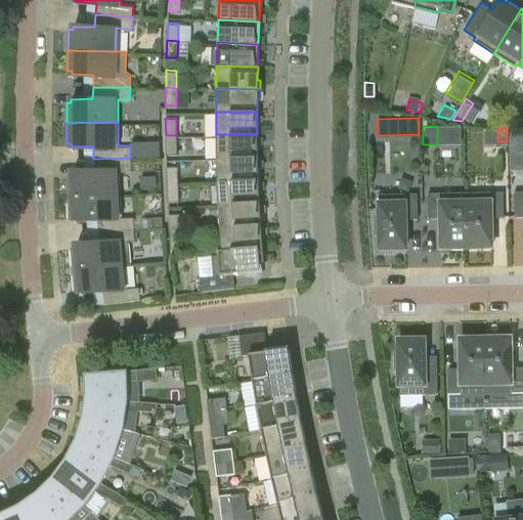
[(522,132),(509,133),(509,149),(522,148),(522,132)]
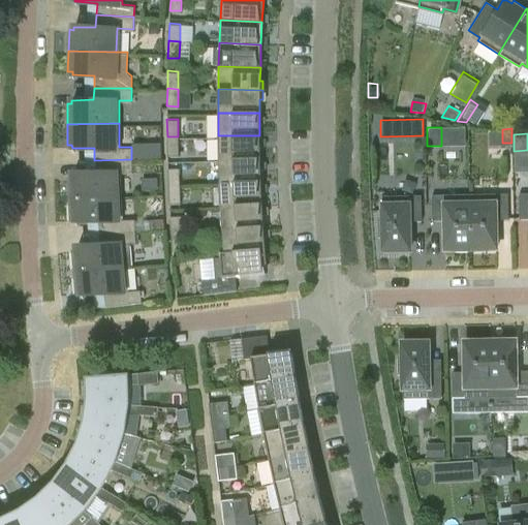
[(218,159),(260,158),(259,135),(218,135),(218,159)]
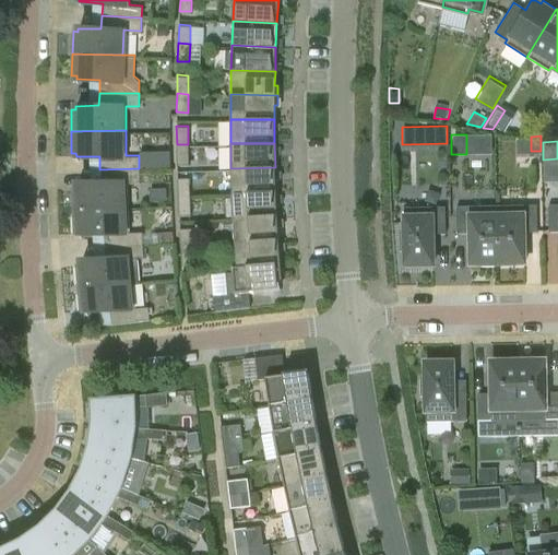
[(188,144),(177,144),(177,163),(189,163),(188,144)]
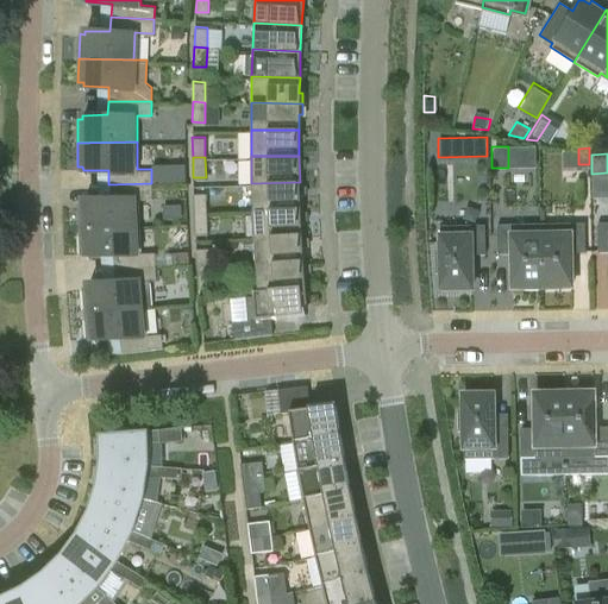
[(183,177),(183,161),(151,162),(152,178),(183,177)]
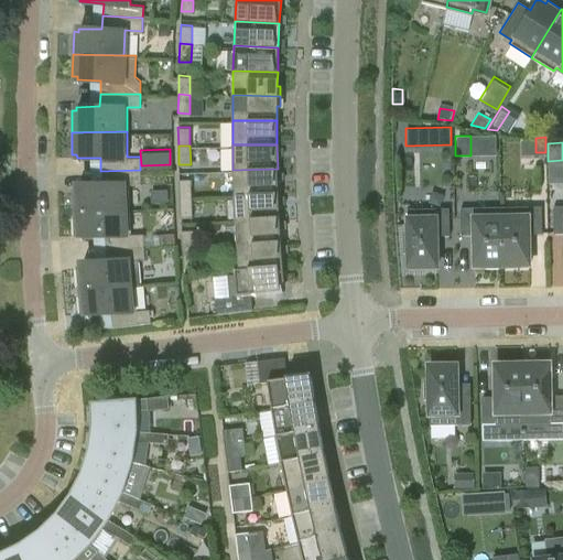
[(234,195),(278,193),(278,169),(233,170),(234,195)]
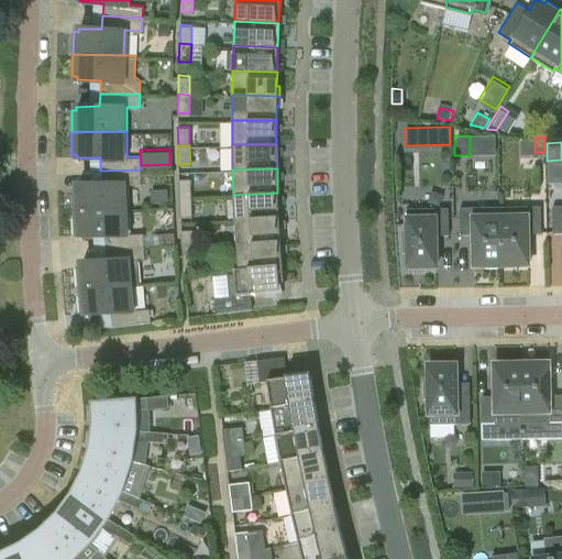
[(74,210),(129,208),(128,183),(141,182),(140,170),(100,171),(100,184),(77,185),(77,188),(73,188),(74,210)]
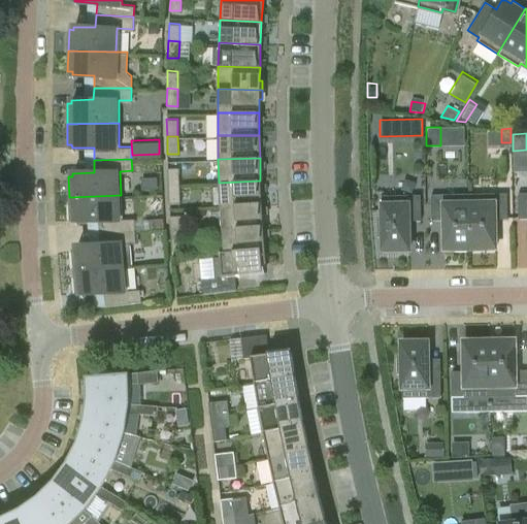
[(168,184),(179,184),(178,166),(167,166),(168,184)]
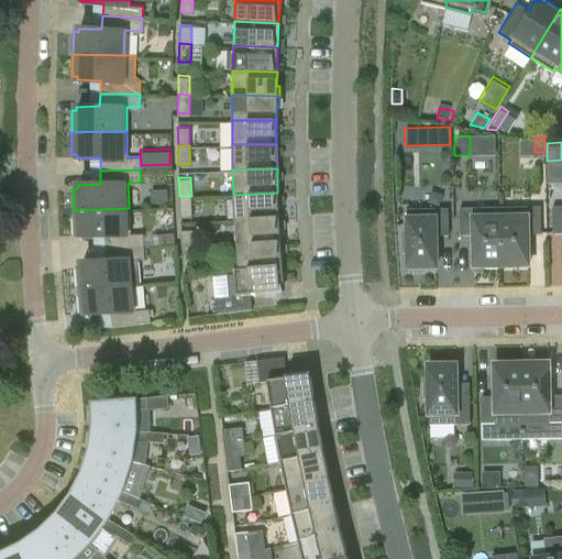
[(227,197),(228,216),(234,216),(234,219),(279,217),(277,193),(233,195),(233,197),(227,197)]
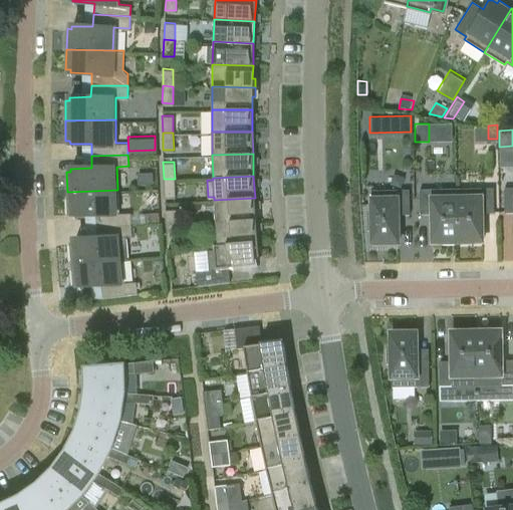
[(175,179),(164,179),(165,196),(175,196),(175,179)]
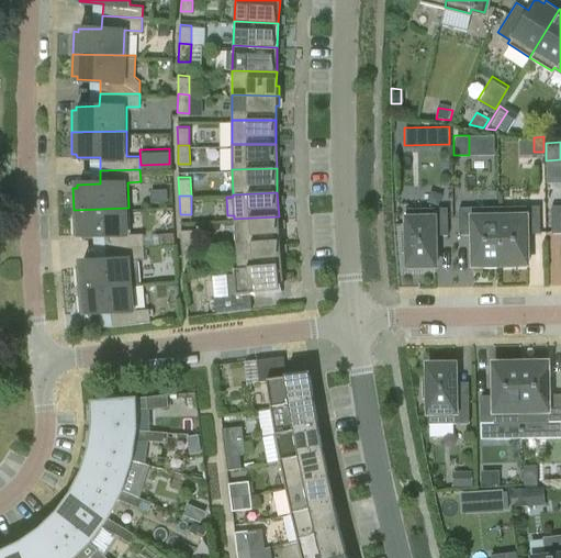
[(498,204),(458,205),(458,233),(471,233),(471,246),(472,246),(472,263),(482,263),(482,266),(500,266),(500,263),(498,204)]
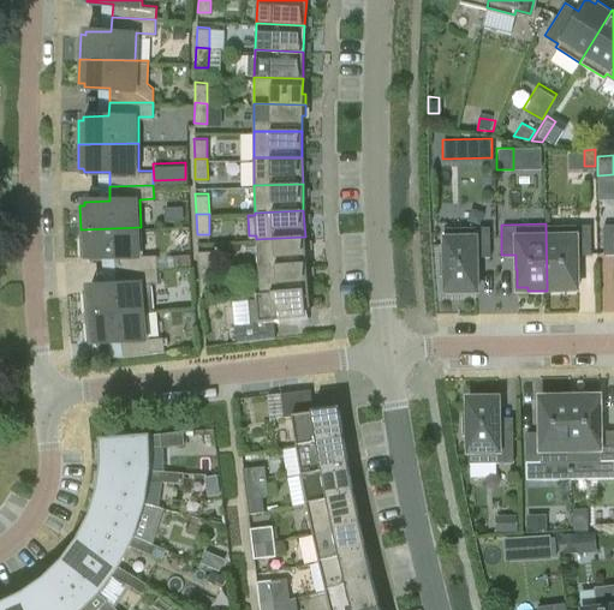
[(547,287),(577,287),(576,253),(590,252),(590,223),(546,223),(547,287)]
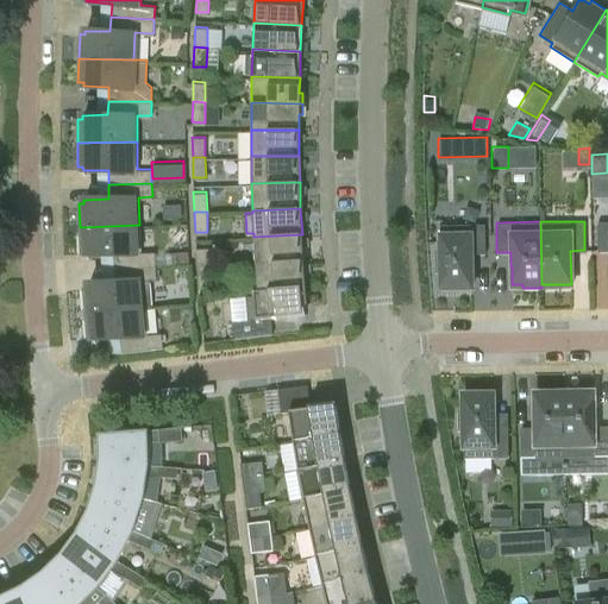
[(607,221),(596,221),(596,251),(607,250),(607,221)]
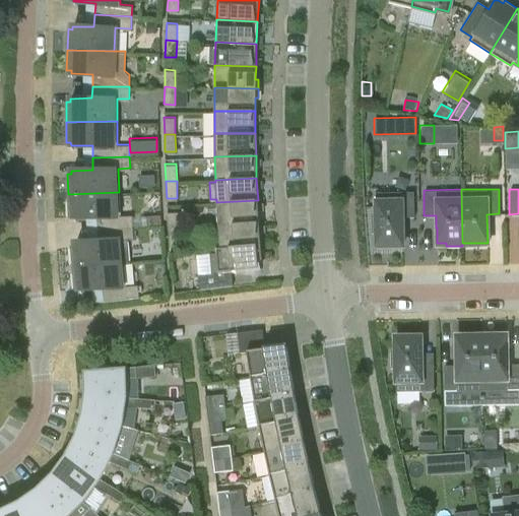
[(376,214),(371,214),(371,232),(376,232),(376,245),(402,244),(401,229),(402,229),(402,215),(413,215),(413,190),(376,191),(376,201),(375,201),(376,214)]
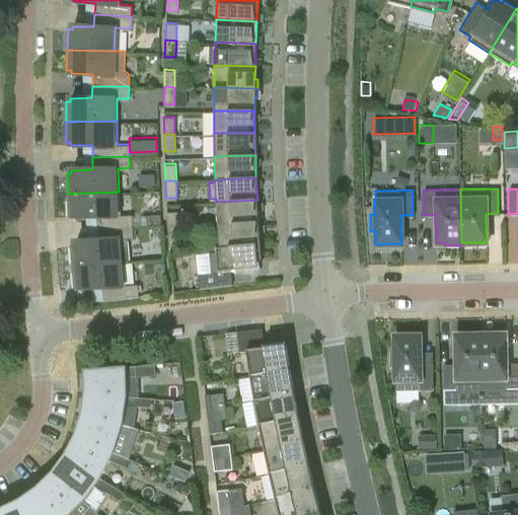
[(95,228),(133,225),(132,214),(120,214),(119,192),(68,194),(69,214),(73,214),(73,217),(95,216),(95,228)]
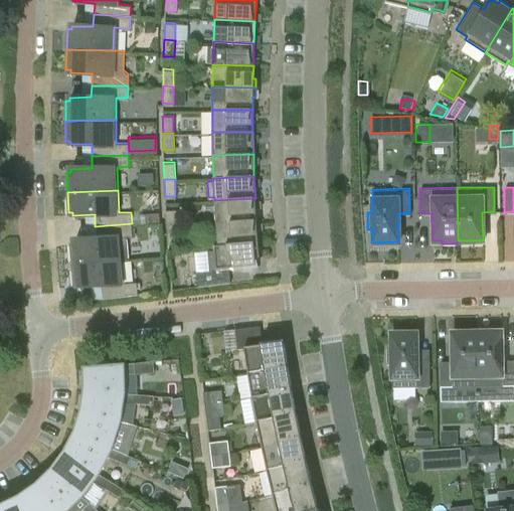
[(215,223),(257,220),(255,198),(214,200),(215,223)]
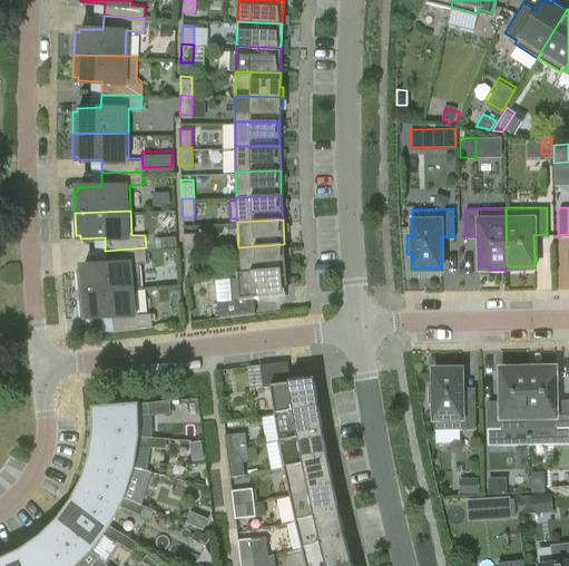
[(184,251),(196,250),(195,231),(183,232),(184,251)]
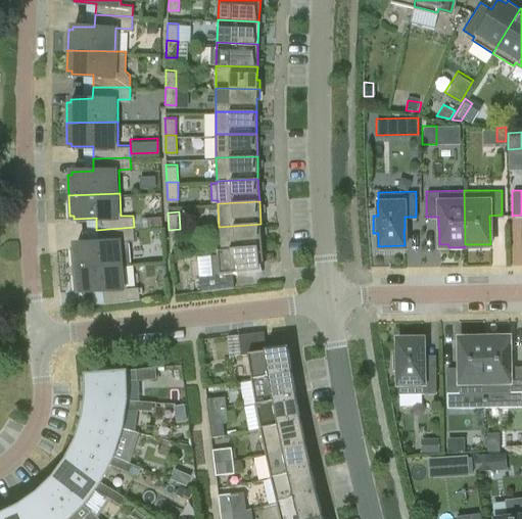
[(149,215),(150,224),(160,224),(160,215),(149,215)]
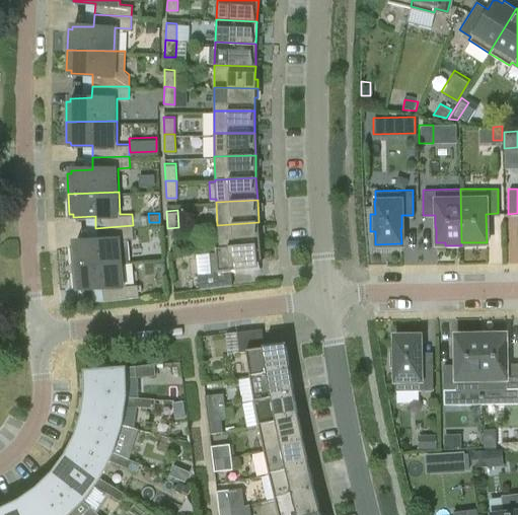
[(219,246),(260,243),(259,222),(217,225),(219,246)]
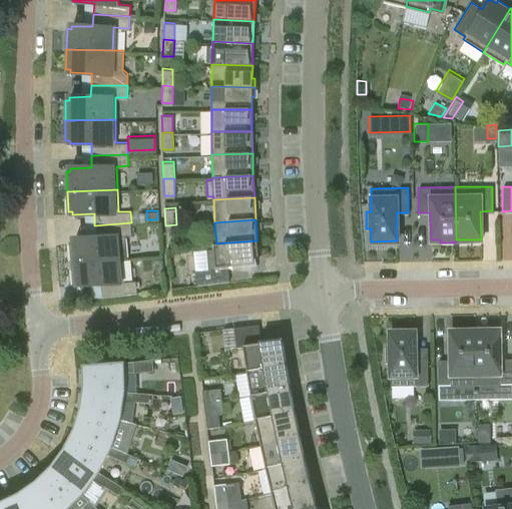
[(127,258),(125,234),(131,234),(131,222),(94,225),(95,237),(74,238),(74,241),(70,242),(72,263),(121,259),(127,258)]
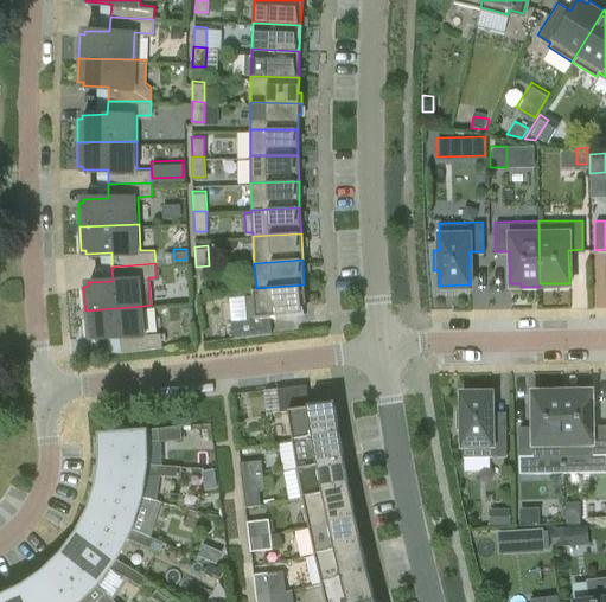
[(209,266),(196,267),(198,287),(210,286),(209,266)]
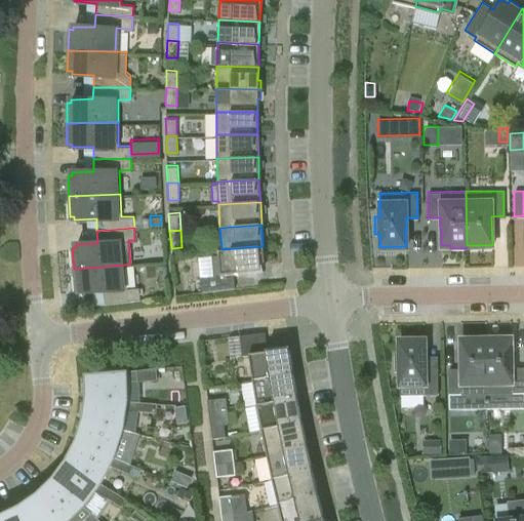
[(235,286),(233,273),(262,270),(260,262),(265,262),(263,246),(222,249),(217,249),(217,253),(211,254),(213,274),(199,276),(201,290),(235,286)]
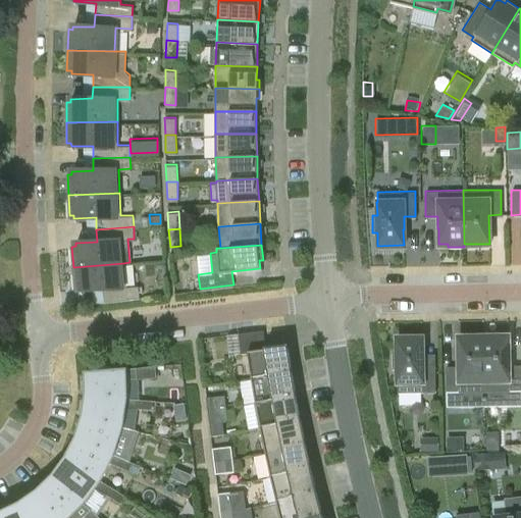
[(125,286),(123,263),(73,267),(74,288),(80,288),(80,291),(101,289),(103,301),(140,297),(138,285),(125,286)]
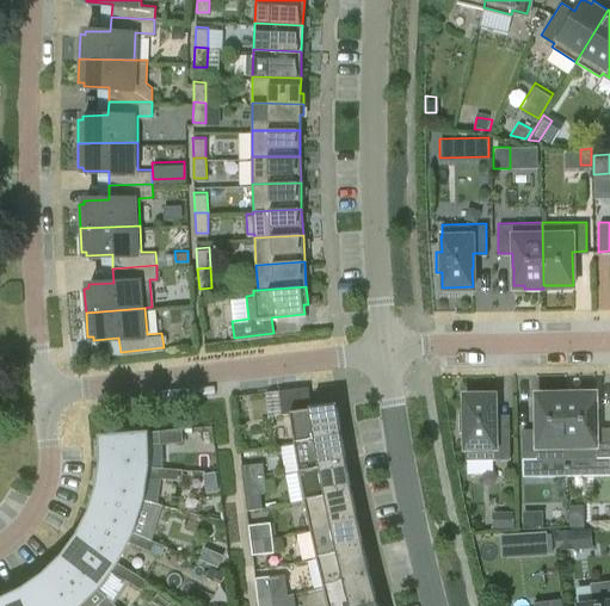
[(293,440),(340,433),(336,403),(310,407),(308,384),(279,388),(282,412),(288,410),(293,440)]
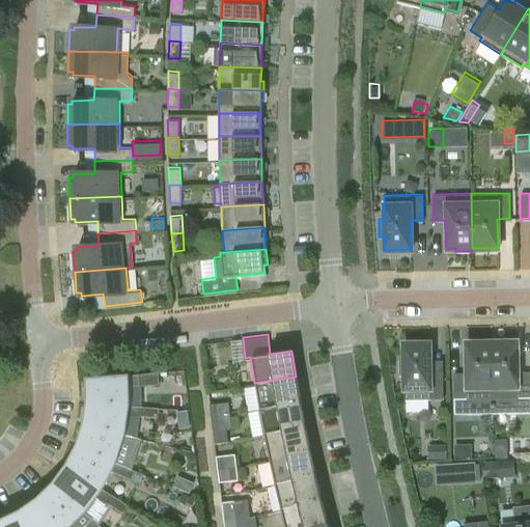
[(506,339),(491,339),(491,342),(492,394),(529,393),(529,368),(518,368),(517,355),(517,342),(506,342),(506,339)]
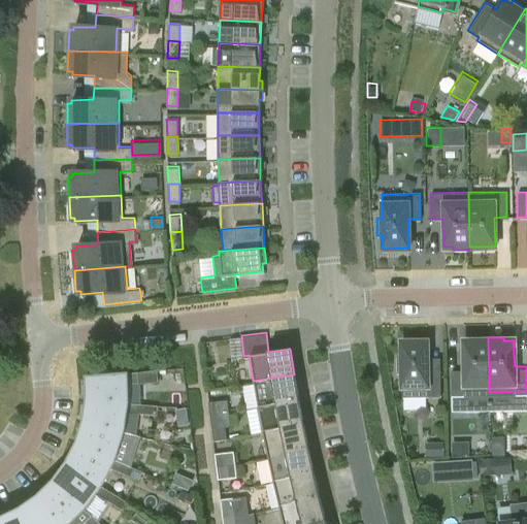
[(401,396),(439,395),(439,370),(427,370),(426,341),(417,341),(417,338),(400,339),(400,341),(400,355),(395,355),(396,372),(400,372),(401,396)]
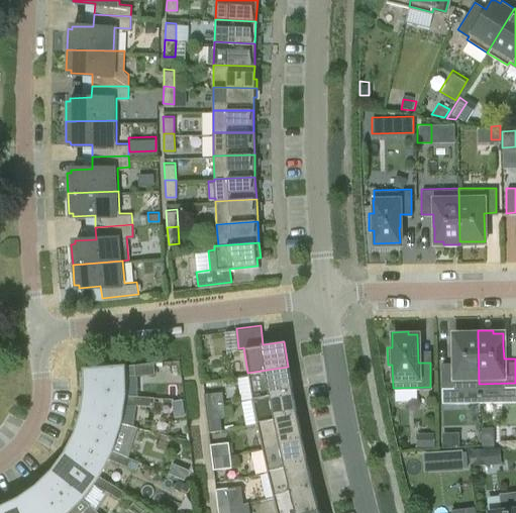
[(479,384),(478,333),(452,333),(452,349),(452,362),(440,362),(441,384),(479,384)]
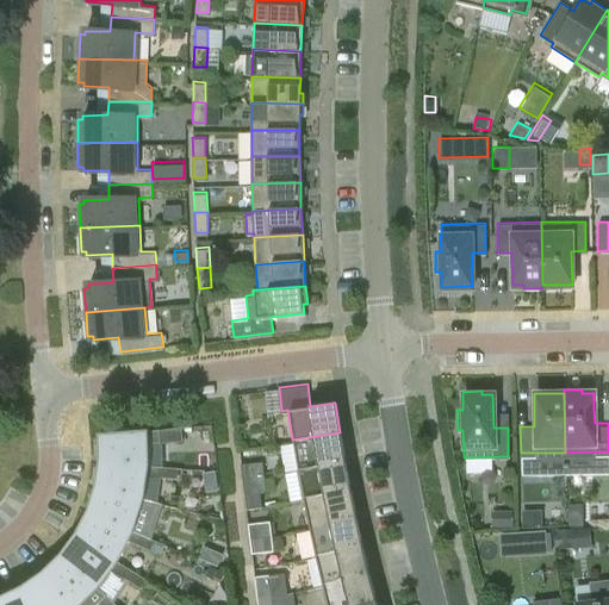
[(149,431),(148,429),(98,434),(99,435),(99,460),(148,463),(148,441),(181,438),(181,428),(149,431)]
